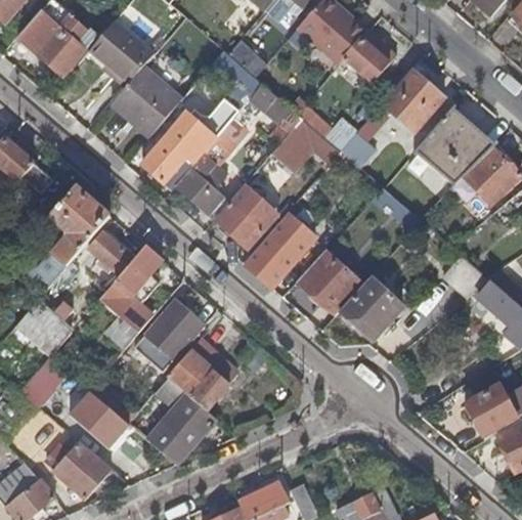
[(0,18),(3,20),(20,0),(0,0),(0,18)]
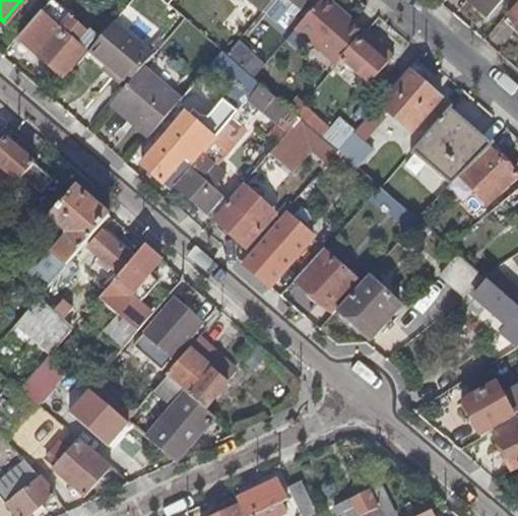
[(287,8),(293,2),(289,0),(253,0),(274,17),(284,6),(287,8)]
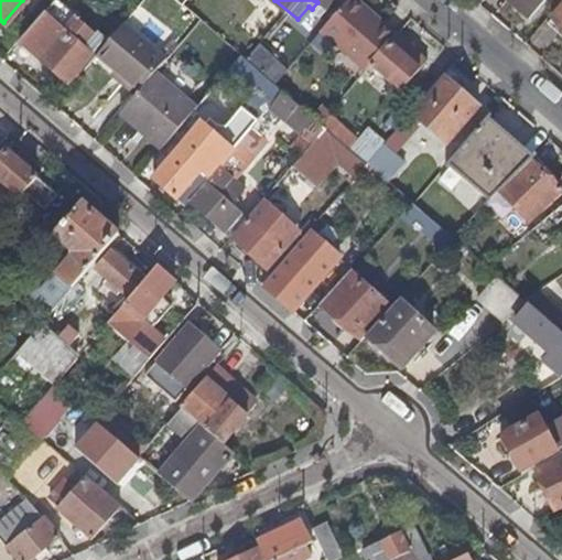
[(314,0),(317,2),(322,6),(317,11),(323,15),(336,0),(314,0)]
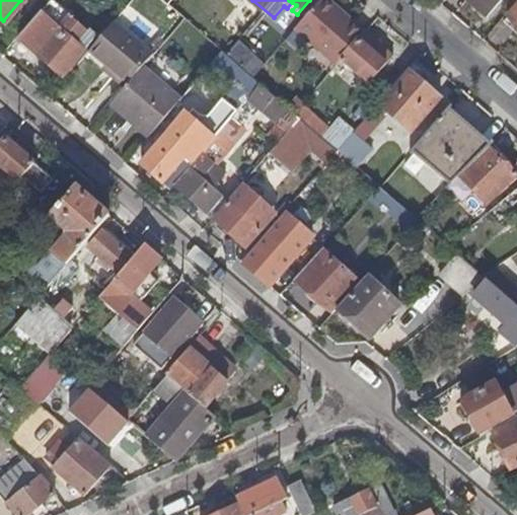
[(317,0),(293,28),(335,63),(361,33),(335,11),(337,8),(327,0),(317,0)]
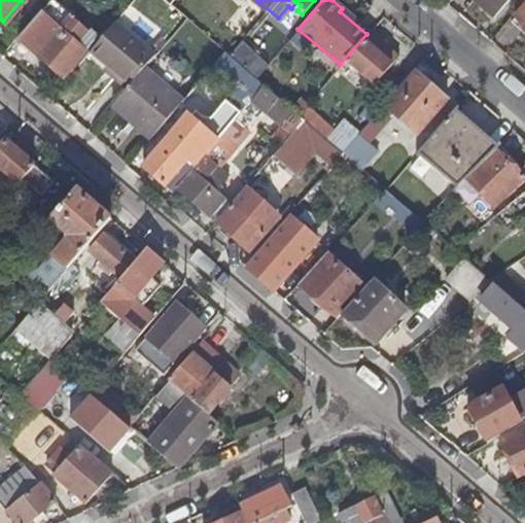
[(480,0),(495,13),(506,0),(480,0)]
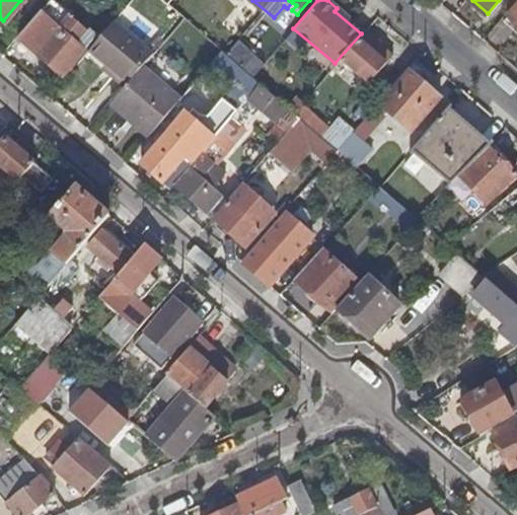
[(516,22),(516,0),(515,0),(506,13),(516,22)]
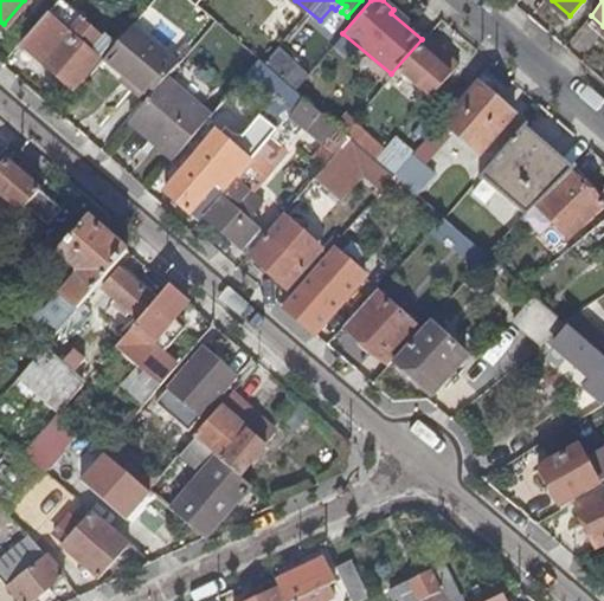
[(44,12),(18,41),(71,88),(96,59),(44,12)]
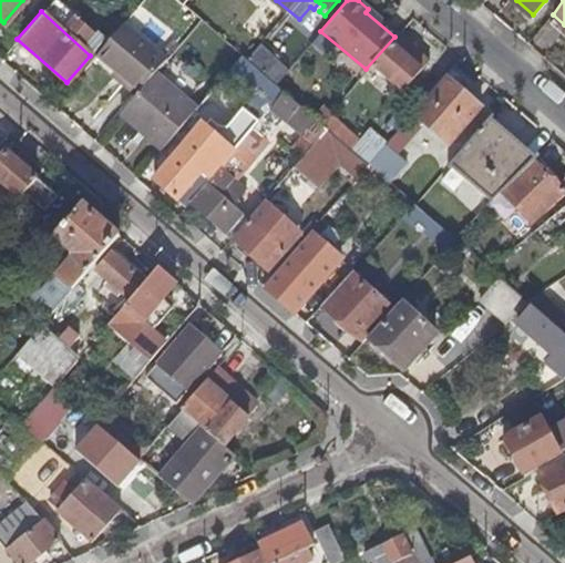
[(163,58),(123,20),(94,53),(121,77),(117,81),(133,92),(154,69),(163,58)]
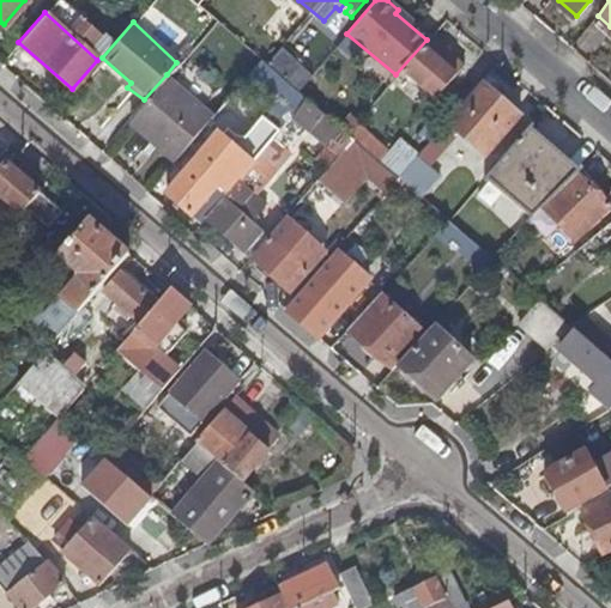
[(447,48),(431,35),(427,40),(395,74),(395,76),(401,80),(407,73),(435,96),(464,64),(446,49),(447,48)]
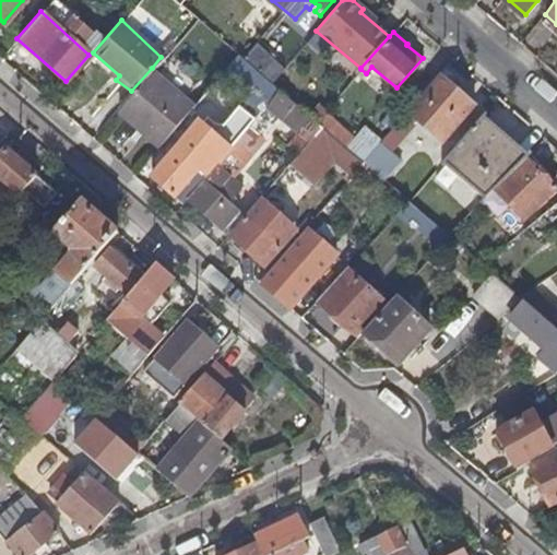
[(272,82),(283,69),(249,42),(238,54),(272,82)]
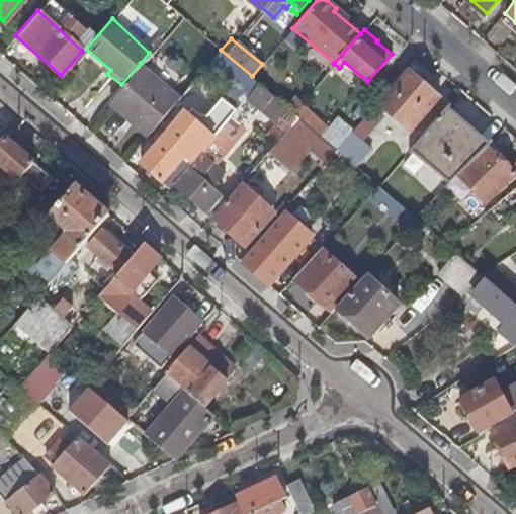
[(257,80),(252,76),(221,50),(219,48),(198,72),(220,92),(229,82),(245,95),(257,80)]
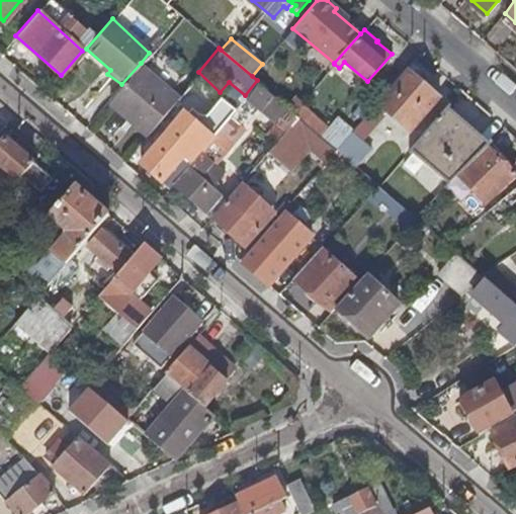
[(121,84),(105,103),(144,137),(177,96),(141,63),(121,84)]
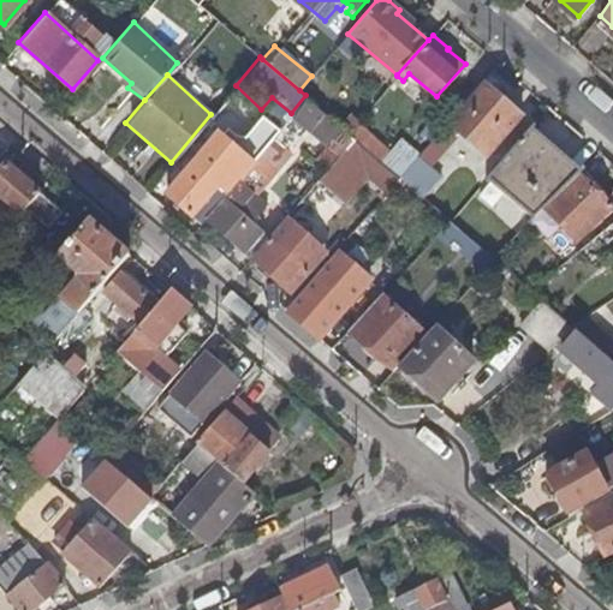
[(344,105),(311,76),(299,90),(305,95),(347,132),(356,123),(374,101),(358,88),(344,105)]
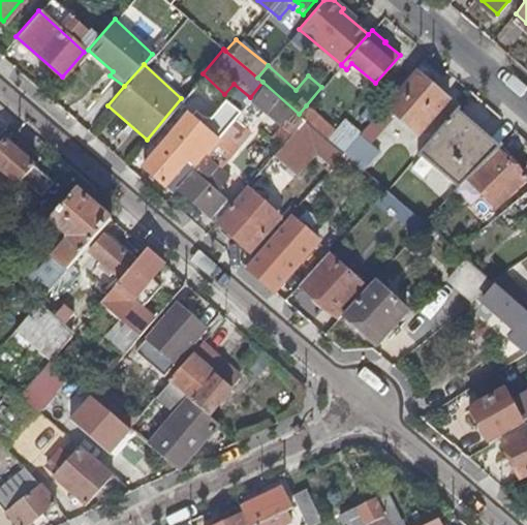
[(414,69),(382,105),(416,133),(447,98),(414,69)]
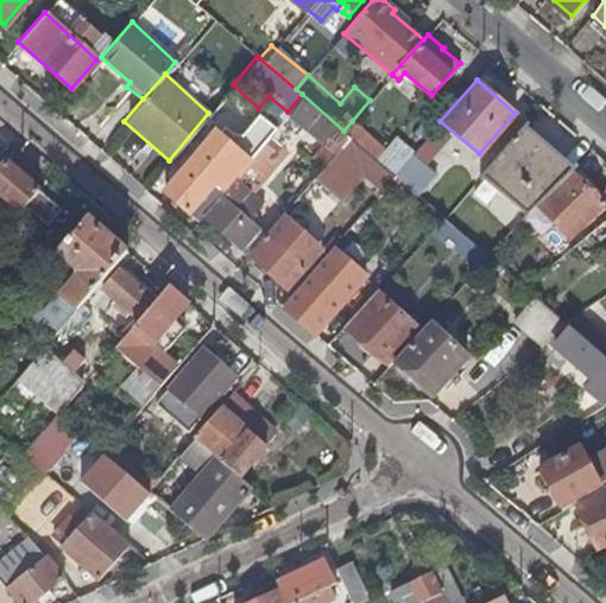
[(343,131),(302,94),(288,112),(285,114),(322,145),(327,139),(338,148),(339,146),(348,135),(343,131)]
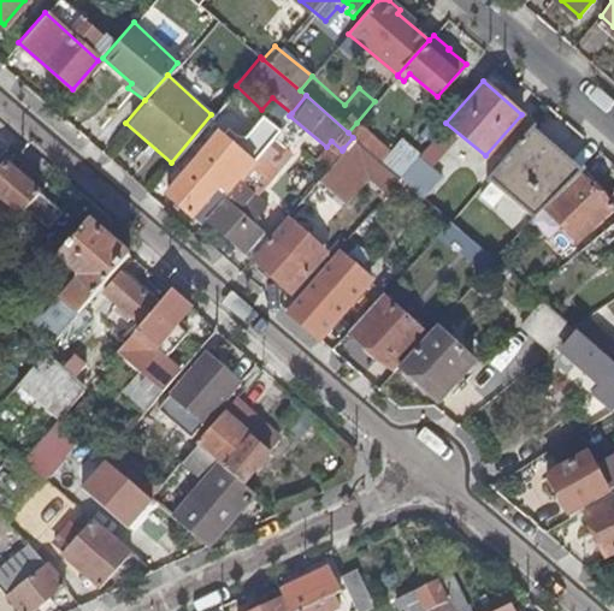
[(388,149),(356,123),(348,132),(353,137),(387,165),(399,176),(417,155),(397,138),(388,149)]
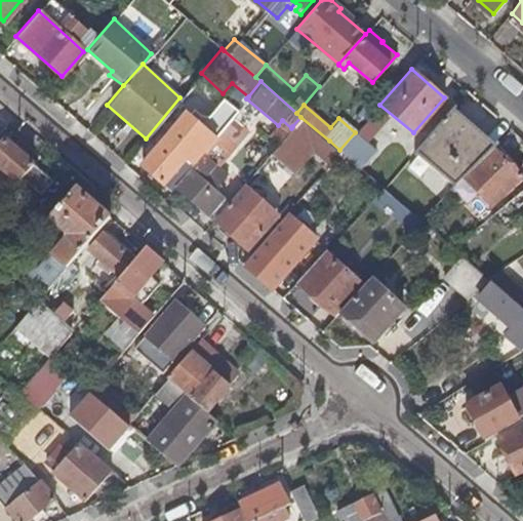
[(452,108),(414,151),(451,185),(488,149),(461,125),(467,120),(452,108)]
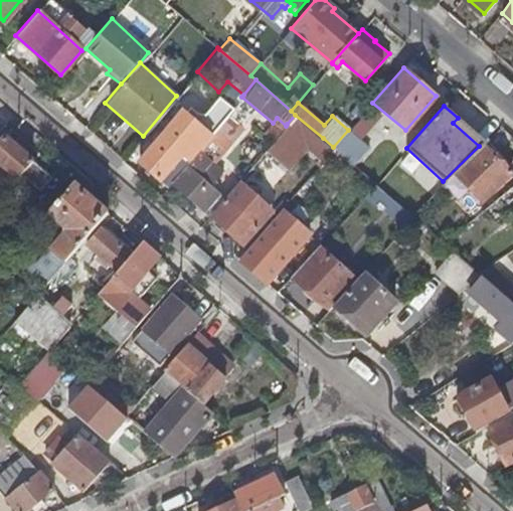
[(323,138),(295,115),(287,124),(314,148),(323,138)]
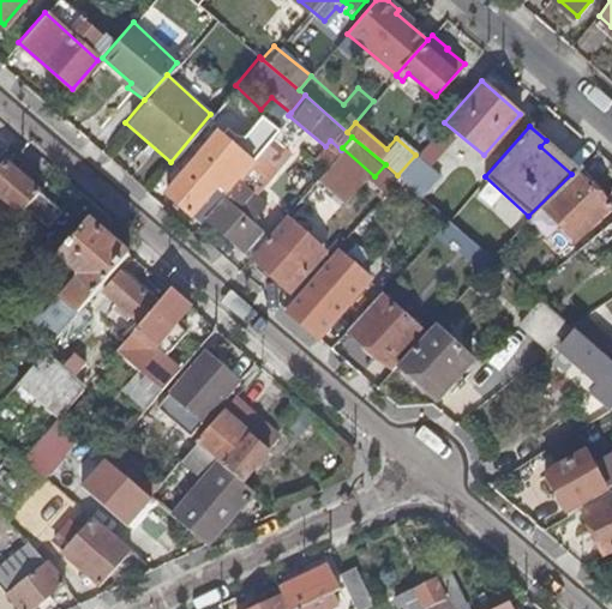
[(540,146),(571,174),(576,169),(546,140),(540,146)]
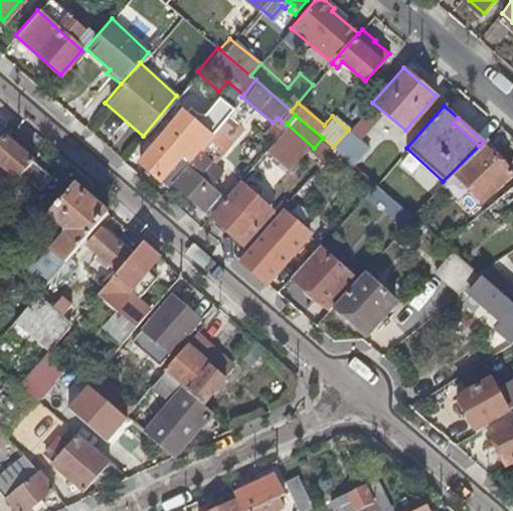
[(234,127),(223,119),(199,147),(209,155),(234,127)]
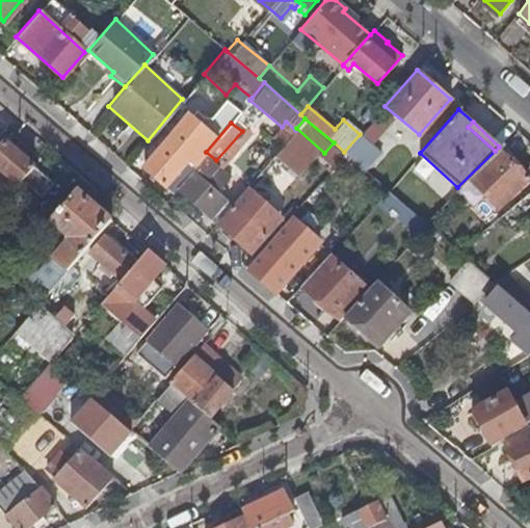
[(249,139),(240,154),(255,163),(264,149),(249,139)]
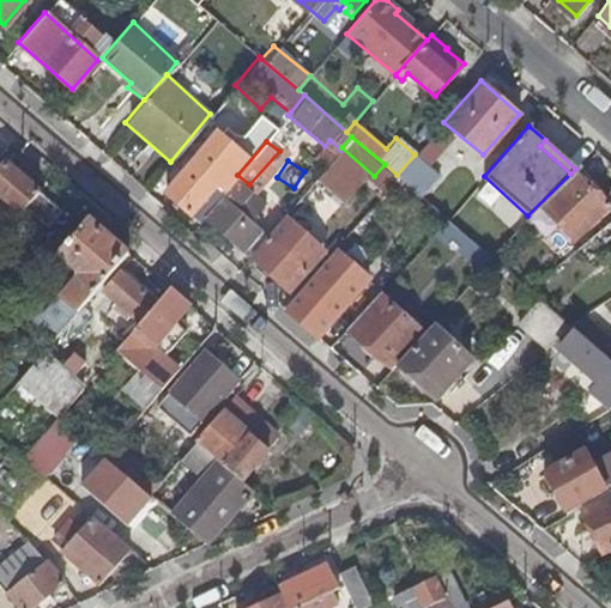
[(167,192),(199,219),(204,216),(227,187),(217,180),(216,182),(192,162),(167,192)]
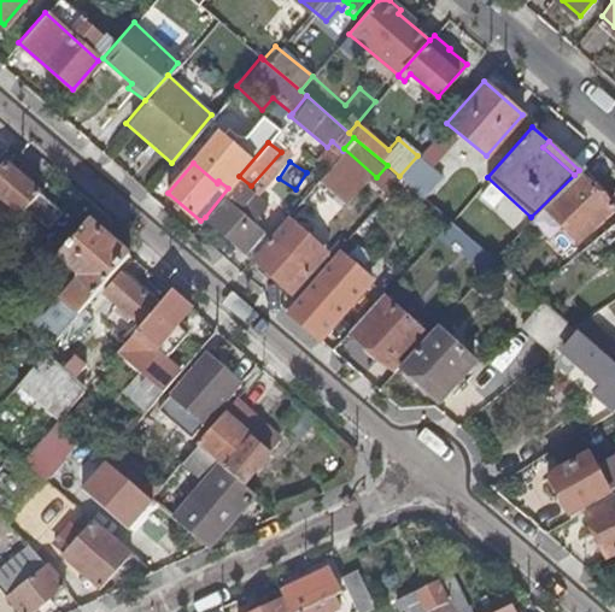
[(5,165),(1,169),(0,170),(0,195),(7,202),(0,212),(0,236),(24,210),(37,194),(5,165)]
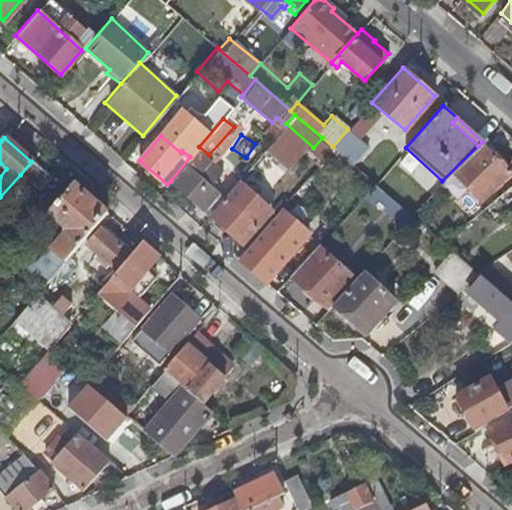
[(482,145),(453,173),(479,200),(508,172),(482,145)]
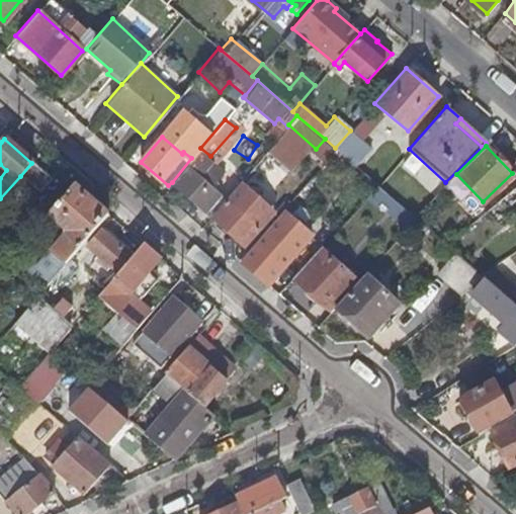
[(191,158),(172,182),(203,209),(219,193),(208,184),(217,176),(205,166),(212,158),(210,156),(200,148),(191,158)]
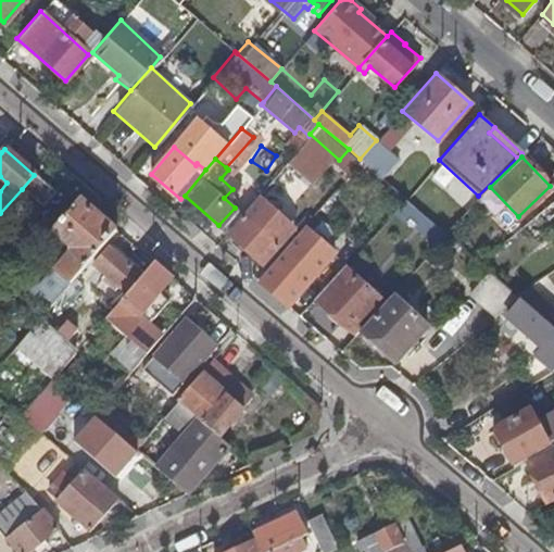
[(54,192),(34,175),(22,189),(42,207),(54,192)]
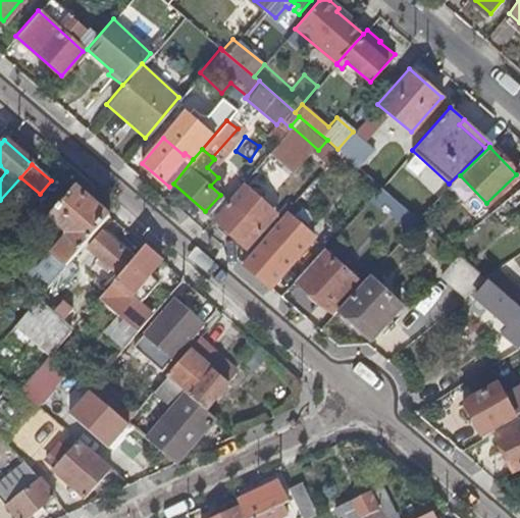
[(367,197),(403,225),(413,213),(378,184),(367,197)]
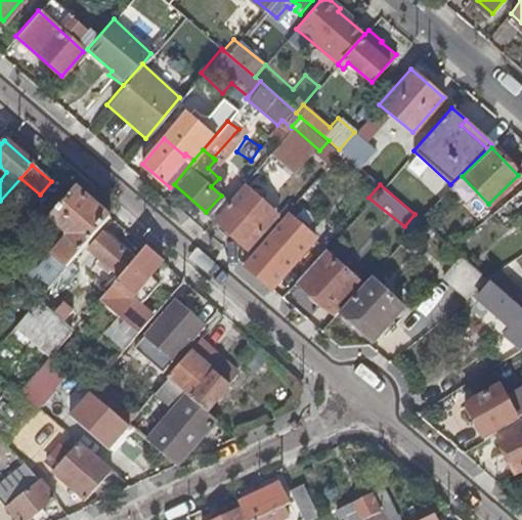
[(76,252),(107,215),(74,185),(47,217),(63,232),(66,237),(29,279),(42,290),(61,268),(76,252)]
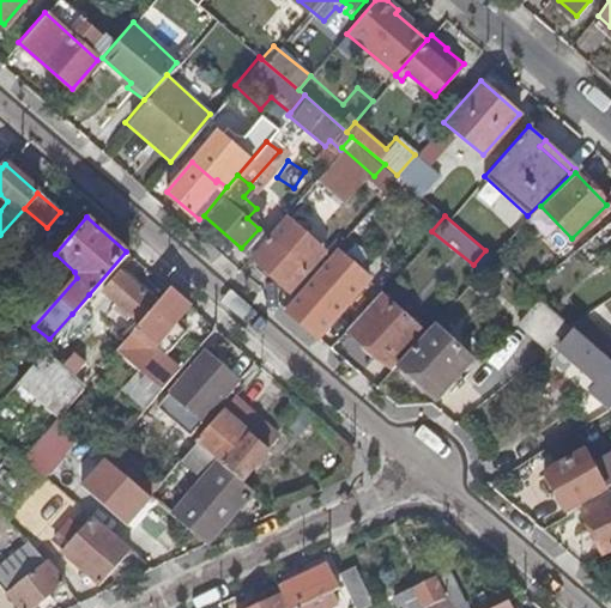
[(308,248),(279,223),(249,257),(288,290),(304,268),(296,261),(308,248)]
